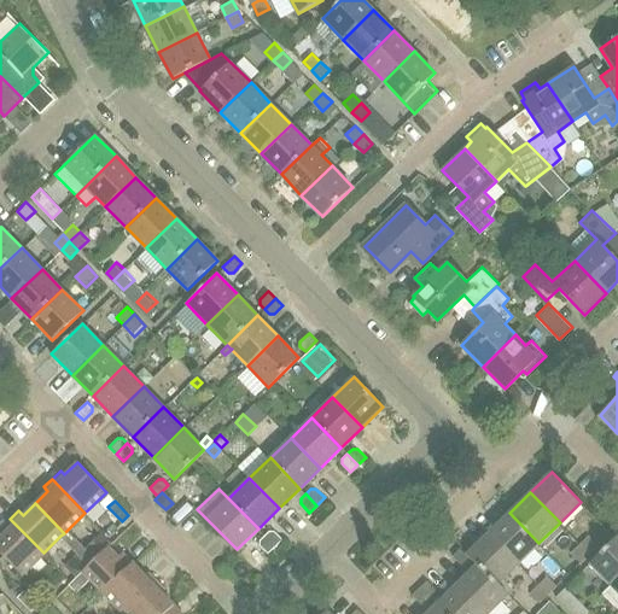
[(518,563),(538,543),(509,513),(489,533),(518,563)]
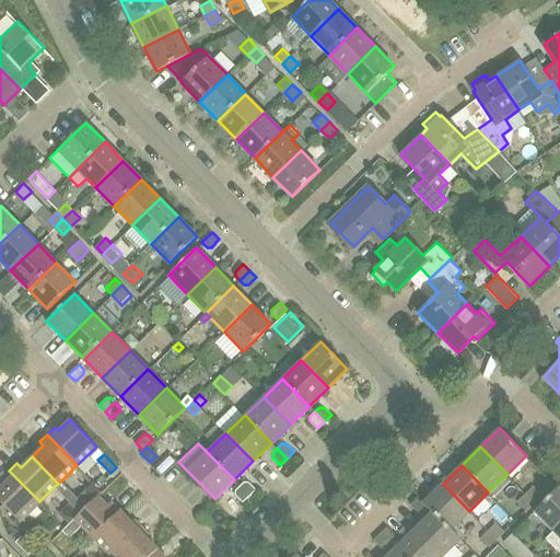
[(0,499),(20,521),(39,501),(9,471),(1,478),(6,483),(0,487),(0,499)]
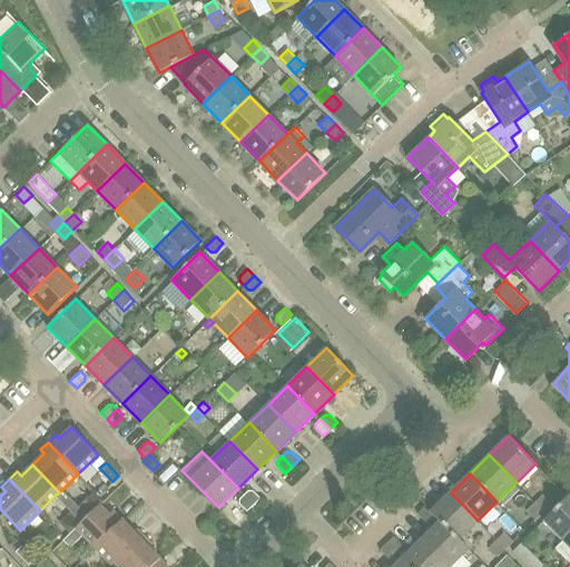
[(59,492),(56,495),(69,508),(75,501),(62,489),(59,492)]
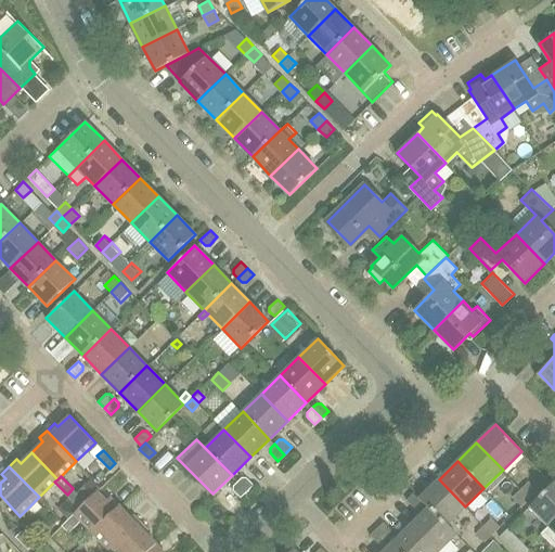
[(242,476),(237,480),(247,490),(254,484),(246,476),(242,476)]
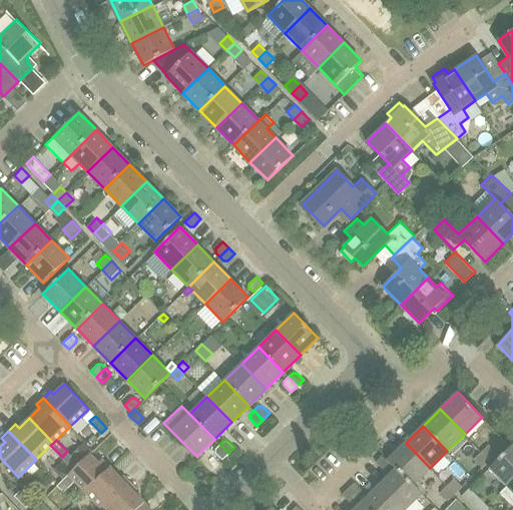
[(413,485),(414,484),(430,468),(406,443),(388,460),(391,464),(396,469),(397,468),(413,485)]
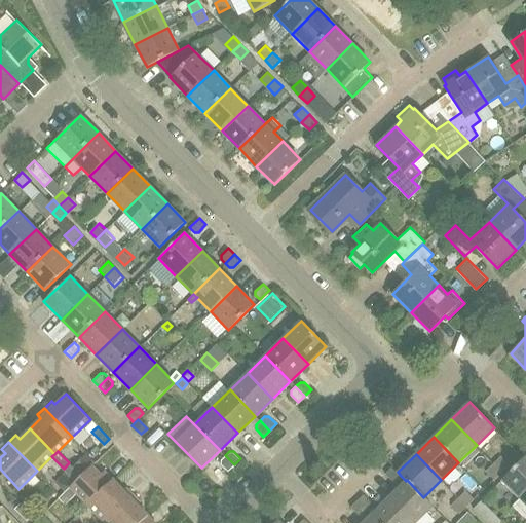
[(520,497),(525,490),(525,454),(501,479),(520,497)]
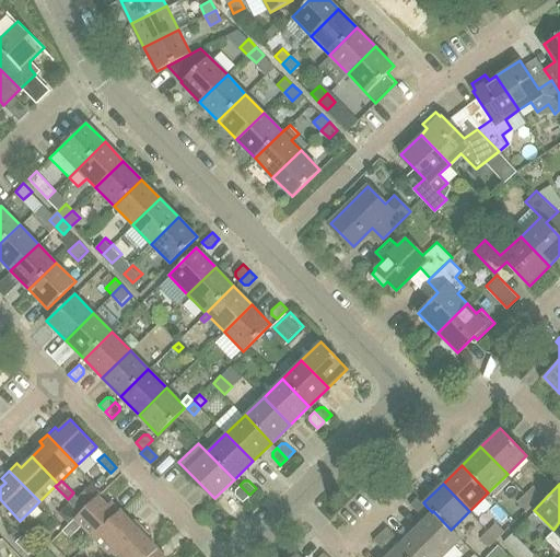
[(235,489),(235,494),(243,501),(249,495),(240,485),(235,489)]
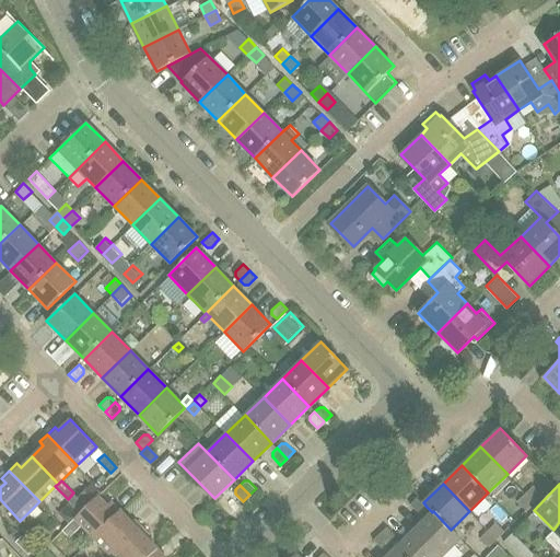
[(534,485),(525,494),(534,501),(541,494),(534,485)]
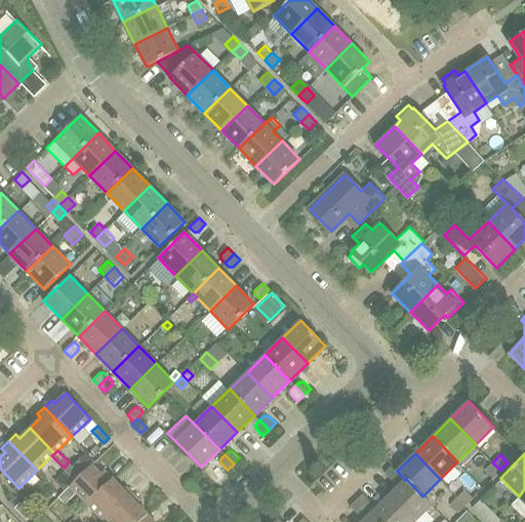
[(81,474),(88,466),(81,458),(73,466),(81,474)]
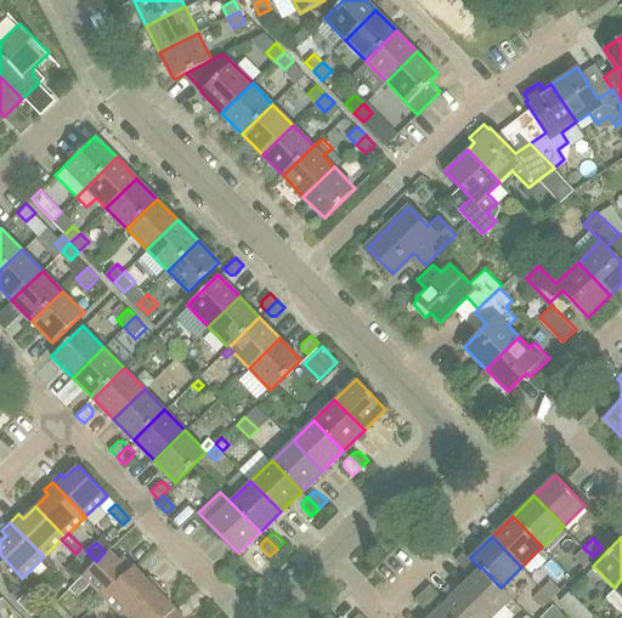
[(75,554),(89,568),(96,561),(82,546),(75,554)]
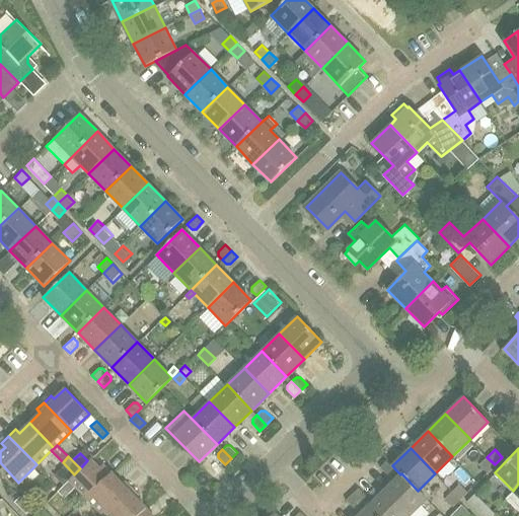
[(487,457),(479,464),(488,471),(495,464),(487,457)]
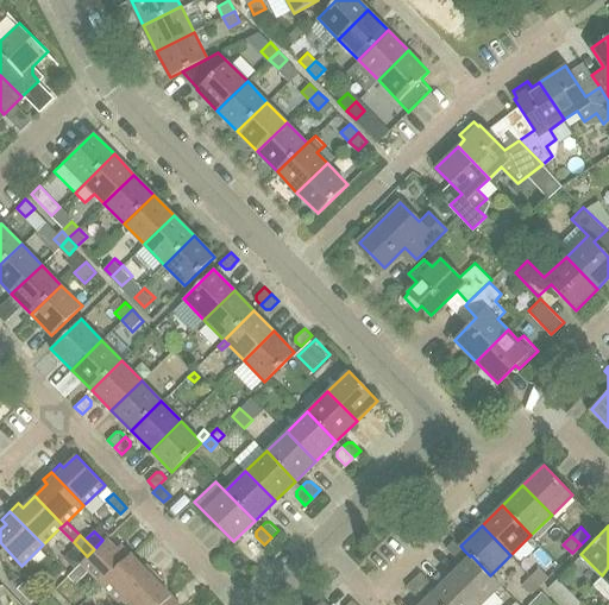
[(101,583),(131,554),(120,543),(117,548),(106,537),(94,549),(87,556),(68,575),(75,583),(89,569),(101,583)]
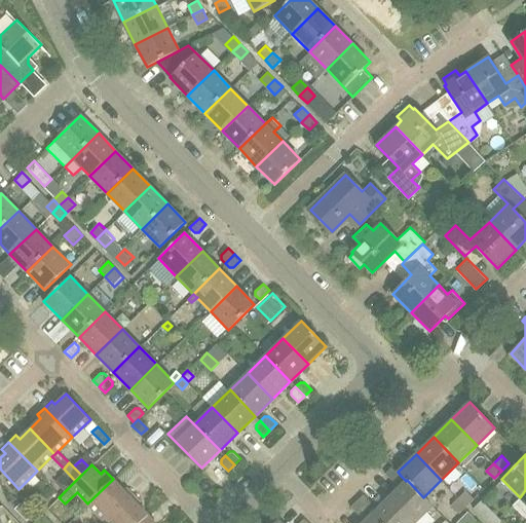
[(401,476),(398,472),(391,465),(385,473),(392,480),(397,480),(401,476)]
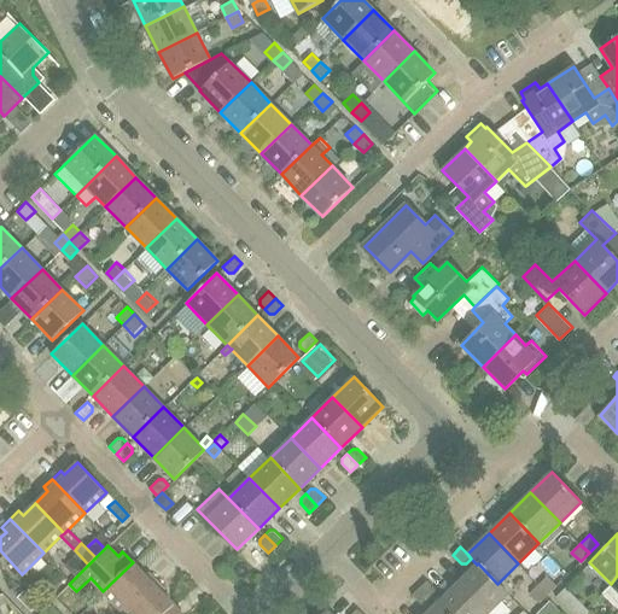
[(123,612),(157,579),(150,571),(145,574),(133,562),(103,591),(89,604),(97,613),(110,598),(123,612)]
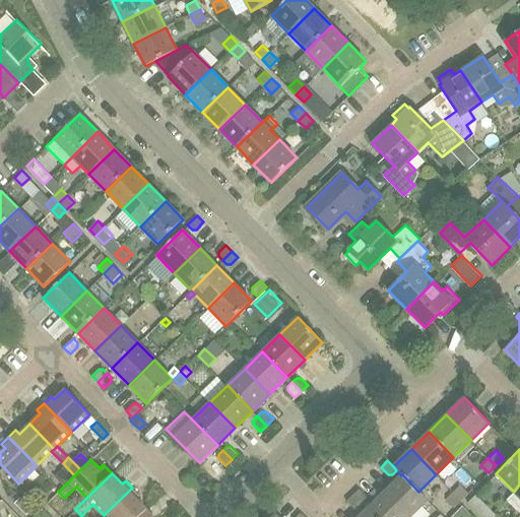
[(428,499),(419,491),(418,492),(402,474),(401,475),(385,492),(409,516),(428,499)]
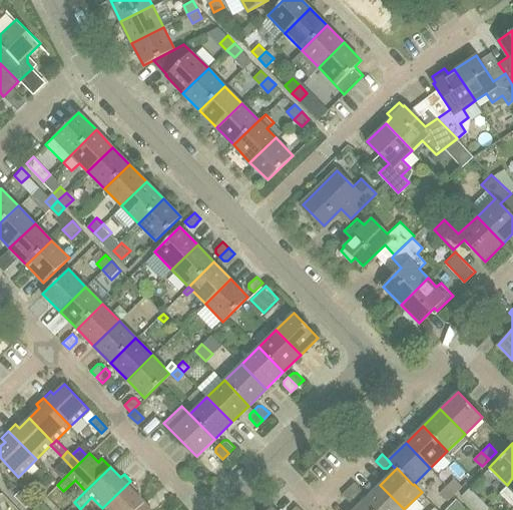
[(455,478),(447,485),(455,493),(462,486),(455,478)]
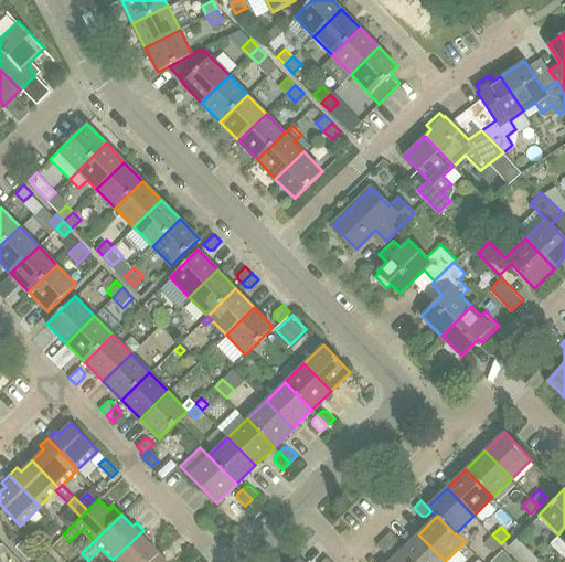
[(564,557),(564,527),(558,534),(551,542),(564,557)]
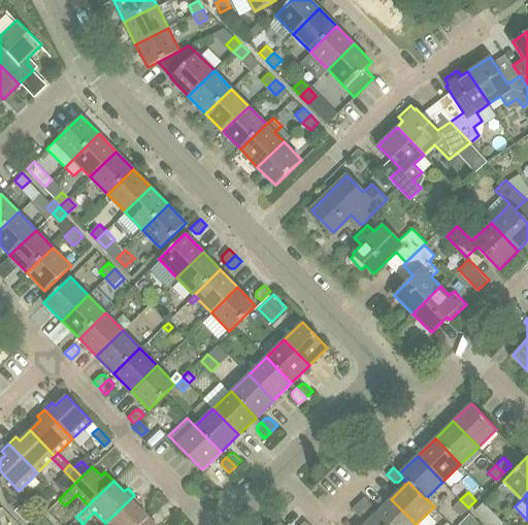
[(138,524),(147,516),(137,505),(141,501),(134,495),(105,523),(106,524),(138,524)]
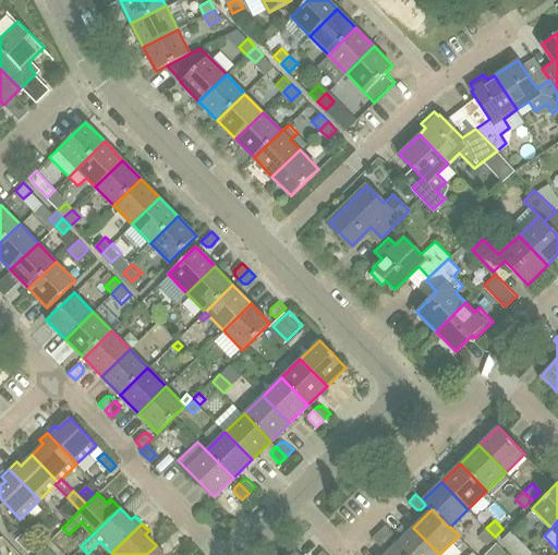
[(386,523),(378,530),(388,540),(393,535),(393,531),(386,523)]
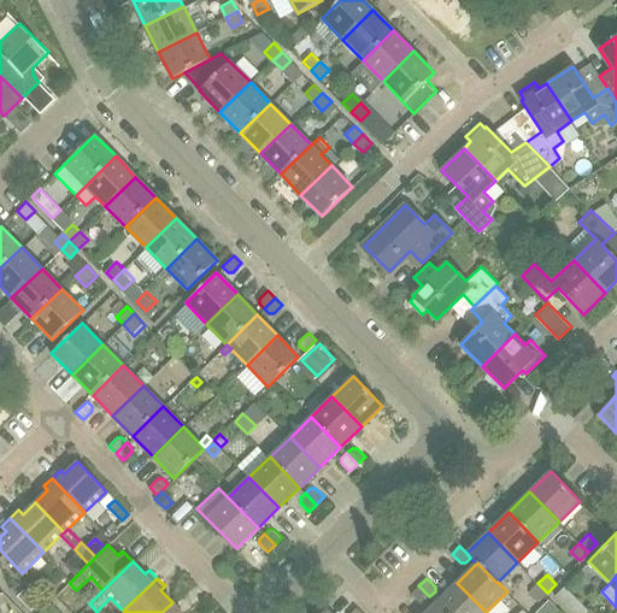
[(445,612),(486,612),(457,583),(435,603),(445,612)]
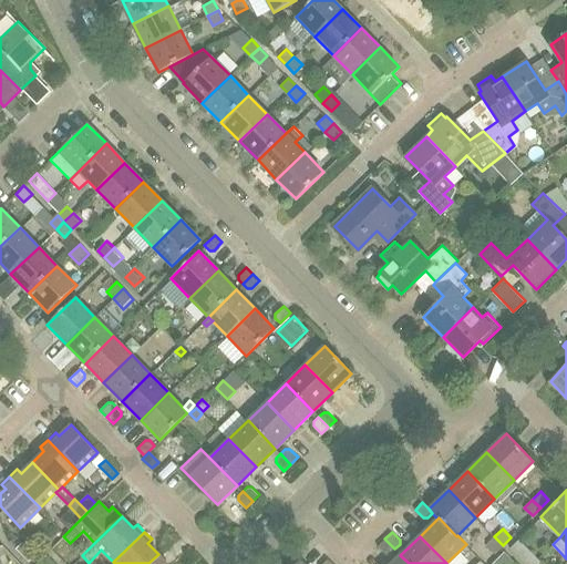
[(494,536),(486,544),(494,553),(503,545),(494,536)]
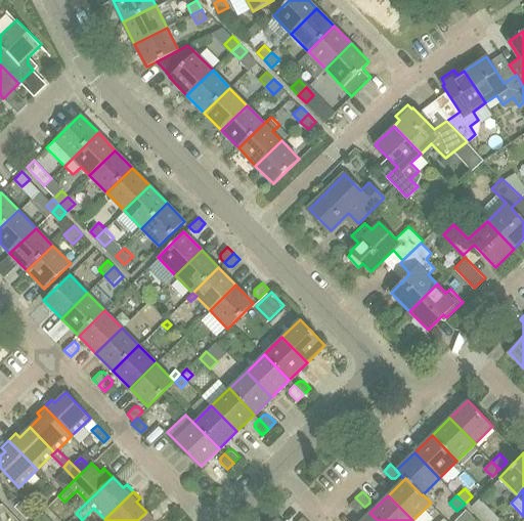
[(355,497),(349,504),(356,512),(360,511),(364,507),(355,497)]
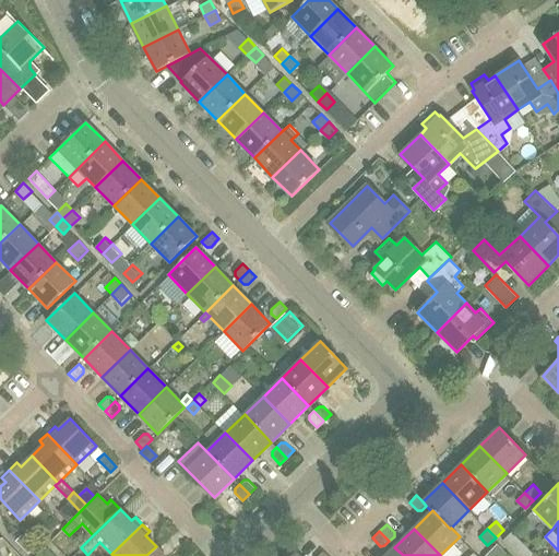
[(519,555),(525,555),(532,551),(513,531),(503,540),(519,555)]
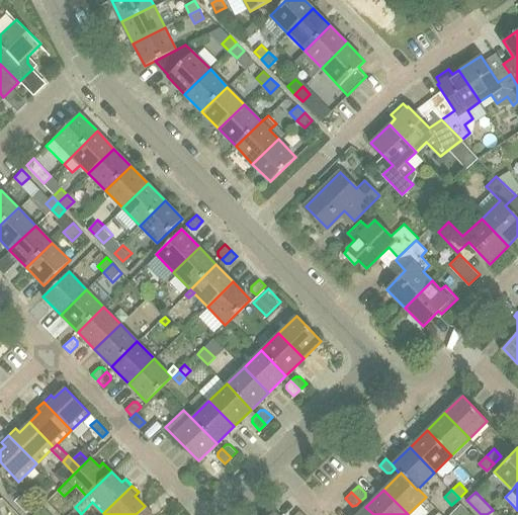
[(19,494),(13,500),(25,512),(31,506),(19,494)]
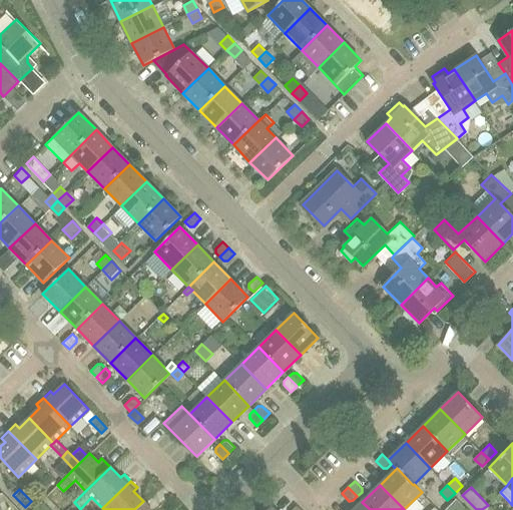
[(456,498),(444,509),(464,509),(466,508),(456,498)]
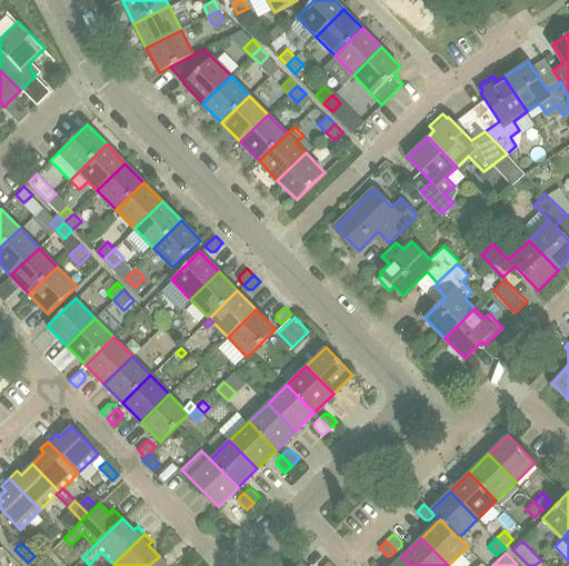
[(168,565),(159,556),(149,565),(168,565)]
